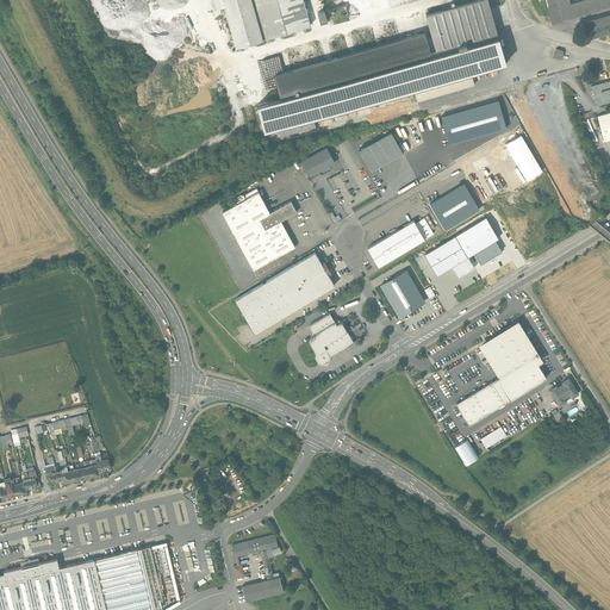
[(224,6),(236,47),(310,26),(302,0),(212,0),(216,8),(224,6)]
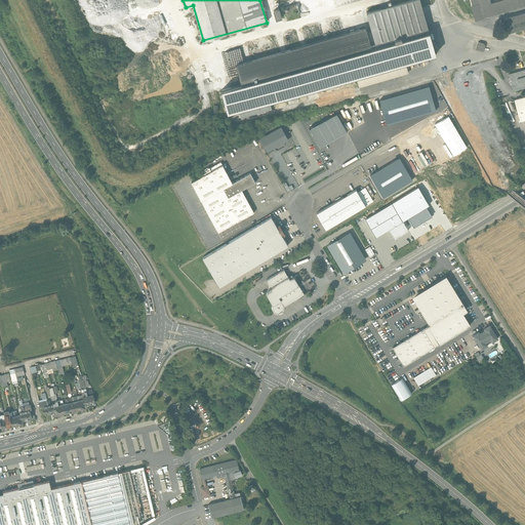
[(365,28),(236,66),(241,85),(228,89),(220,91),(228,114),(239,111),(241,118),(271,109),(269,102),(355,77),(358,87),(408,73),(405,63),(425,57),(435,54),(418,0),(411,0),(366,13),(371,31),(366,32),(365,28)]
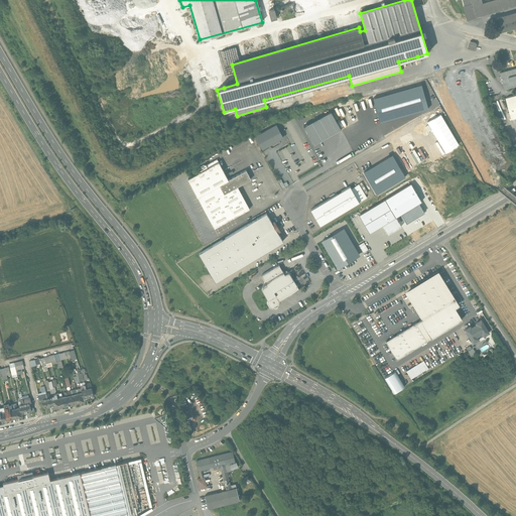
[(465,9),(468,20),(515,5),(515,0),(494,0),(483,3),(482,0),(456,0),(457,1),(460,0),(463,0),(466,8),(465,9)]
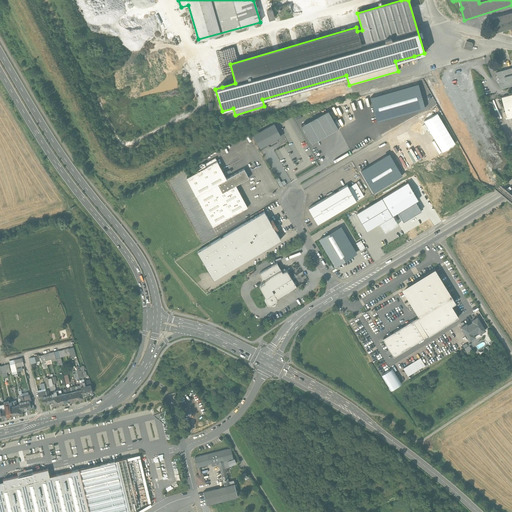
[(276,9),(268,10),(270,19),(278,18),(276,9)]
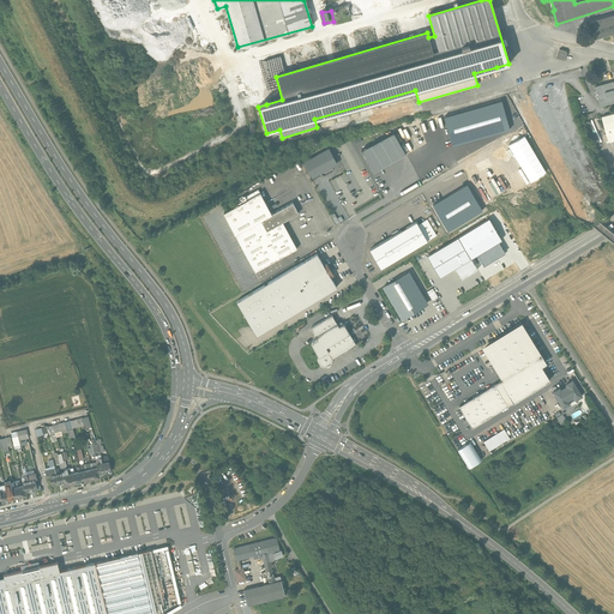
[(613,14),(590,22),(595,40),(601,37),(613,34),(613,14)]
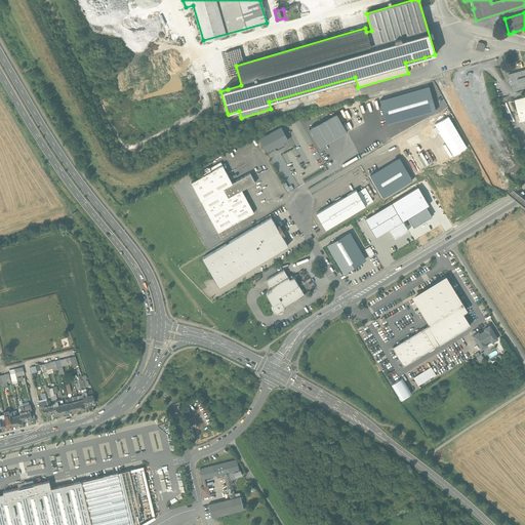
[(478,42),(477,49),(485,51),(486,44),(478,42)]
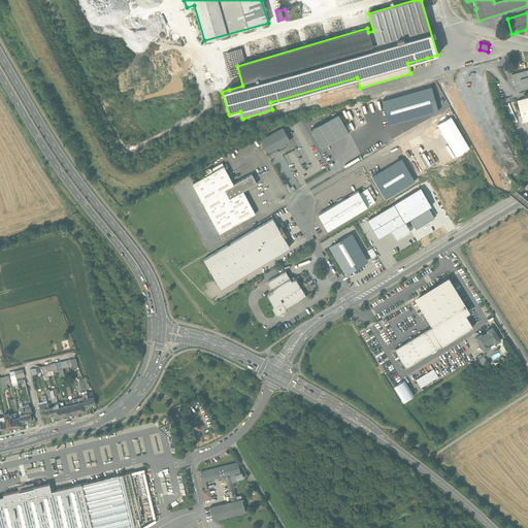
[(527,70),(512,75),(517,92),(527,89),(527,70)]
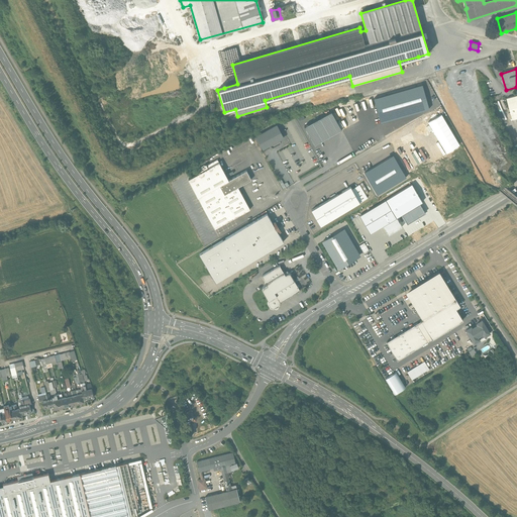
[(422,85),(374,99),(381,123),(429,109),(422,85)]
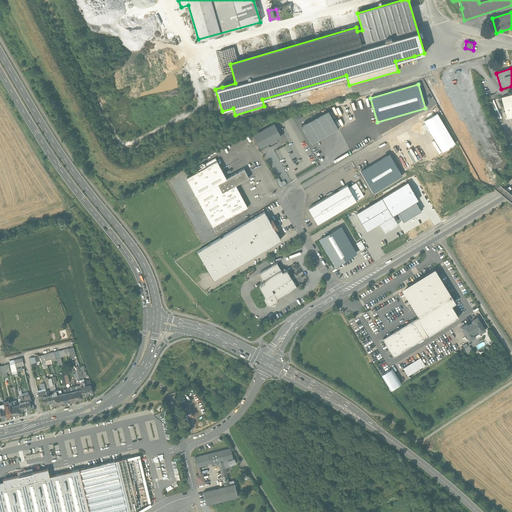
[(511,94),(501,98),(507,119),(511,117),(511,94)]
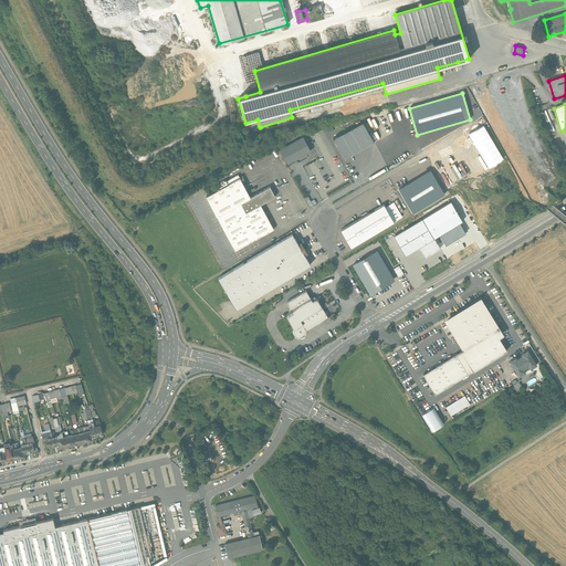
[(333,138),(344,159),(374,144),(363,123),(333,138)]
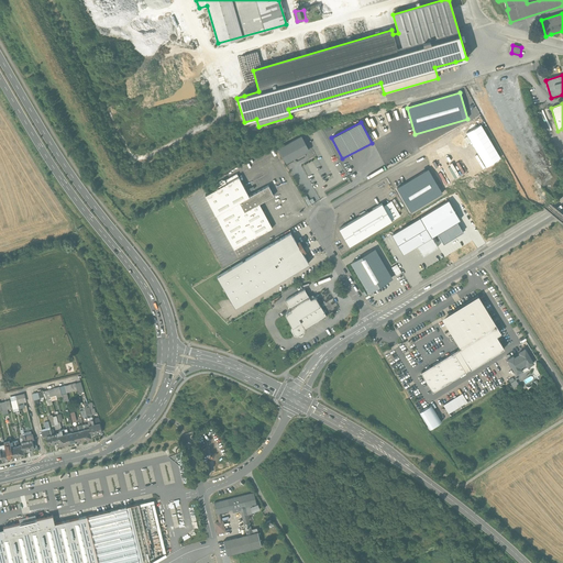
[(309,151),(301,138),(279,150),(286,163),(309,151)]
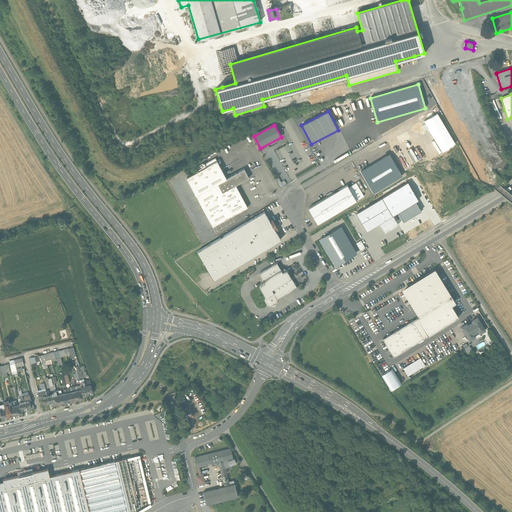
[(476,149),(480,147),(473,130),(468,132),(476,149)]
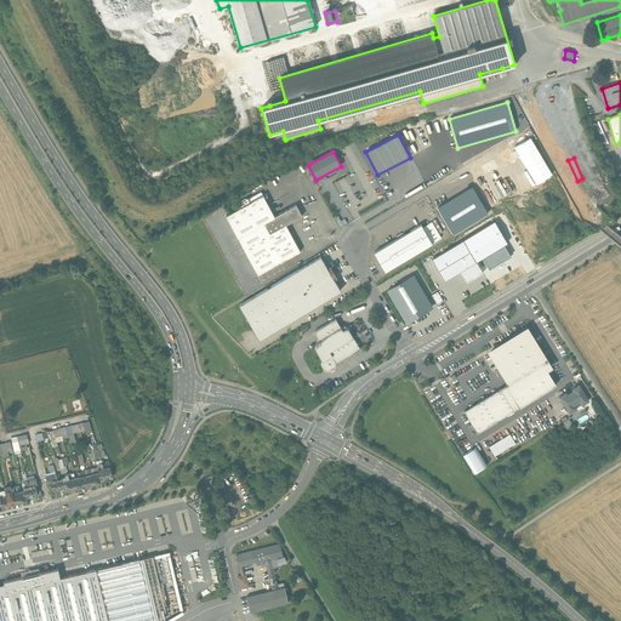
[(472,187),(438,208),(453,234),(488,214),(472,187)]
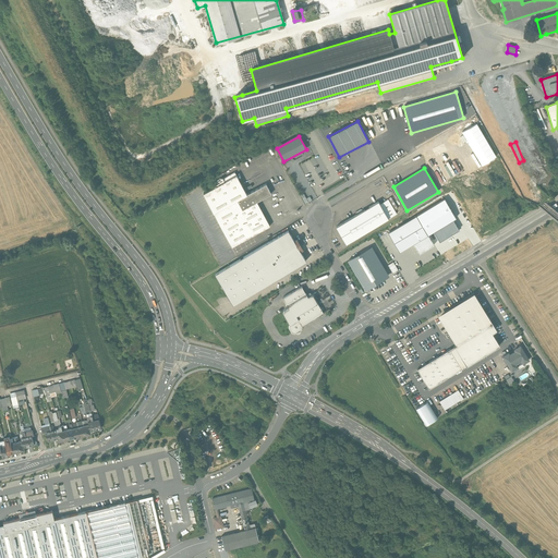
[(217,187),(203,194),(231,247),(233,246),(252,237),(270,227),(262,213),(265,210),(262,206),(259,207),(257,203),(271,195),(266,185),(246,195),(234,173),(216,184),(217,187)]
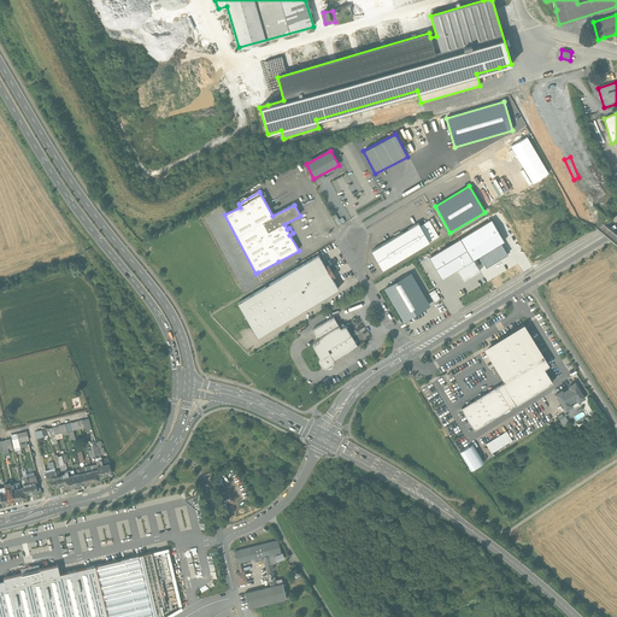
[(419,225),(429,241),(438,236),(429,221),(419,225)]
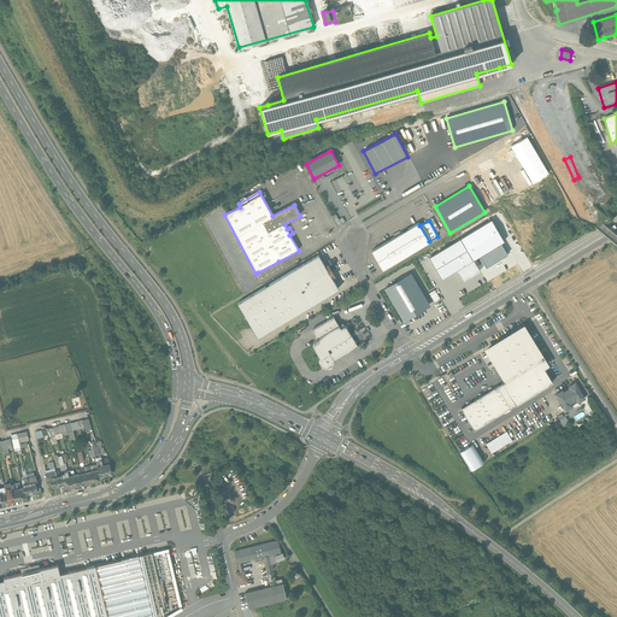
[(460,239),(472,260),(479,256),(500,244),(504,241),(492,221),(460,239)]
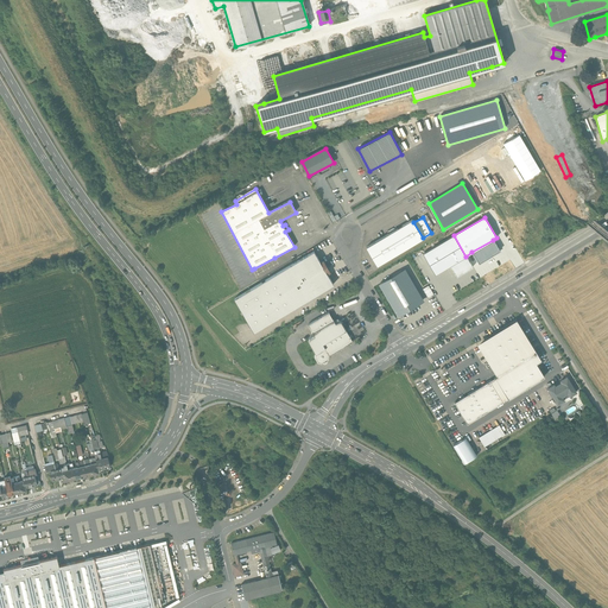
[(412,220),(366,247),(378,265),(423,238),(413,222),(412,220)]
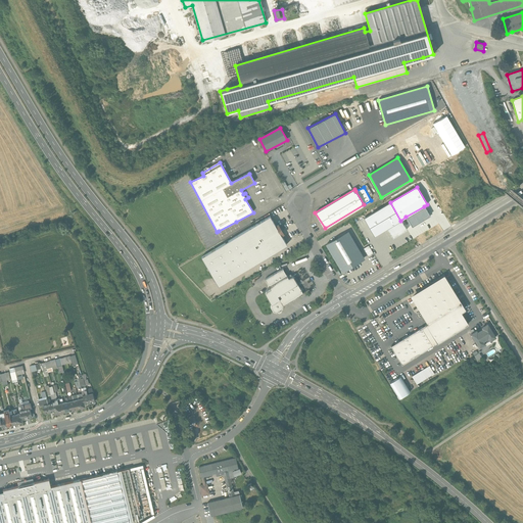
[(390,202),(364,219),(374,236),(387,229),(392,238),(407,230),(400,221),(390,202)]
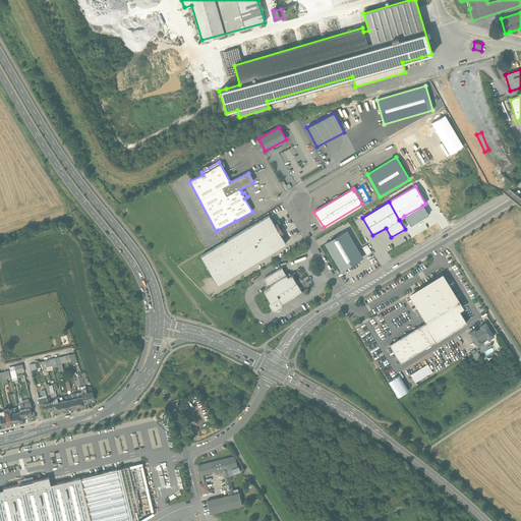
[(422,206),(404,216),(410,225),(428,215),(422,206)]
